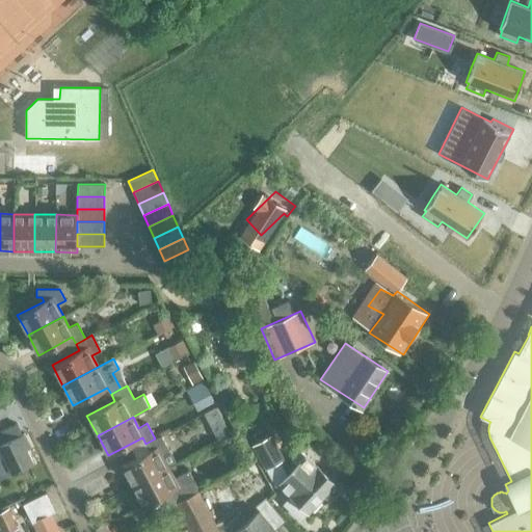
[(24,433),(22,434),(17,425),(0,432),(0,457),(3,456),(11,475),(33,463),(27,450),(31,447),(24,433)]
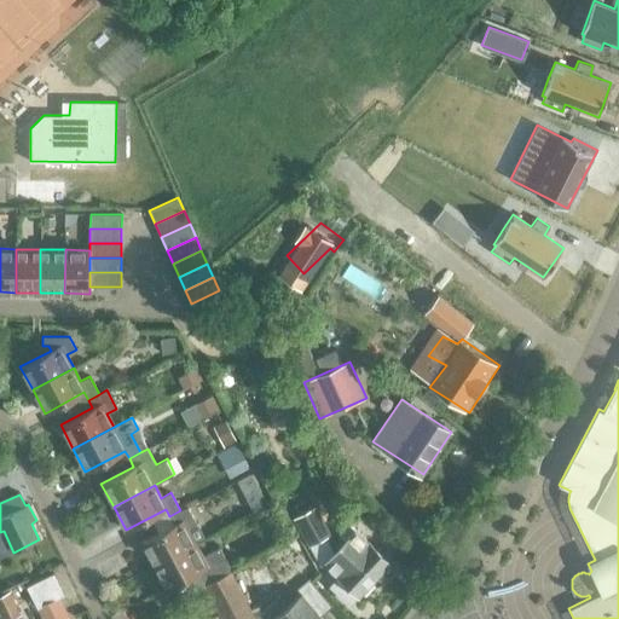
[(154,565),(195,543),(187,530),(197,525),(187,507),(180,510),(169,516),(174,525),(142,542),(154,565)]
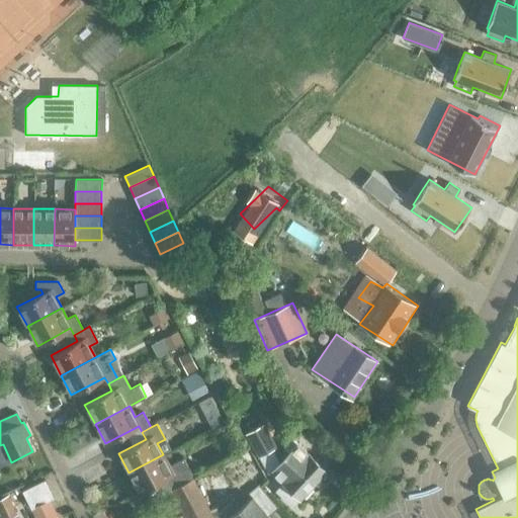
[(284,448),(289,452),(279,462),(271,448),(274,445),(262,424),(245,434),(268,472),(271,470),(283,482),(276,490),(292,506),(300,498),(301,499),(327,472),(292,440),(284,448)]
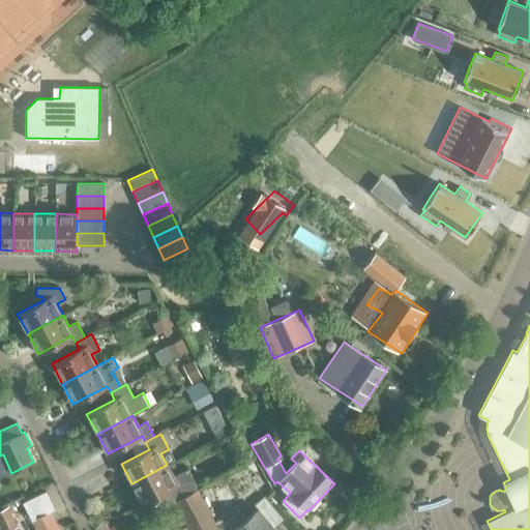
[(167,465),(131,483),(143,504),(163,493),(169,504),(199,488),(187,468),(173,476),(167,465)]
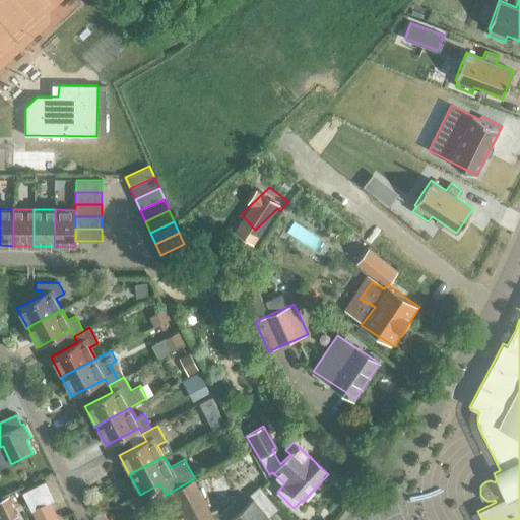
[(196,485),(213,519),(270,519),(269,519),(279,511),(260,488),(250,496),(254,501),(242,511),(235,502),(233,491),(224,475),(209,484),(207,479),(196,485)]
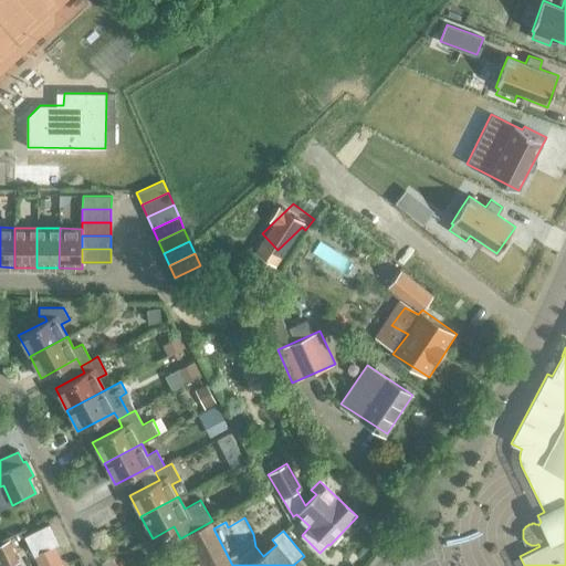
[(232,565),(213,528),(210,524),(187,536),(201,564),(202,565),(232,565)]
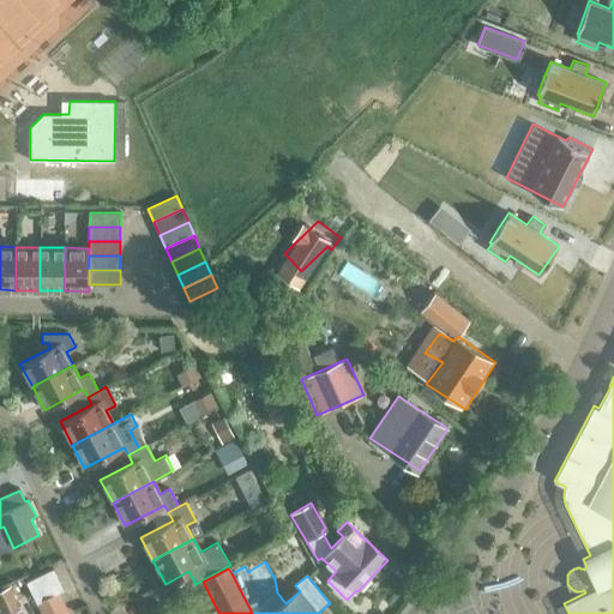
[(0,590),(0,607),(2,613),(11,613),(22,609),(10,585),(0,590)]
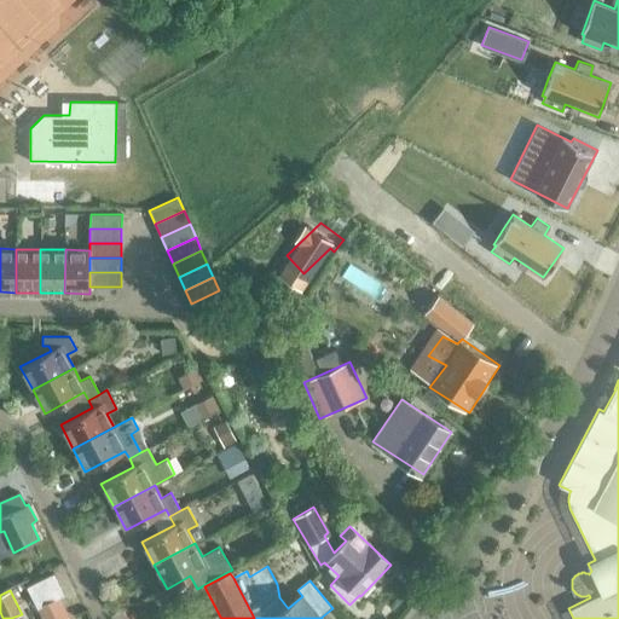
[(36,607),(42,618),(71,618),(61,595),(36,607)]
